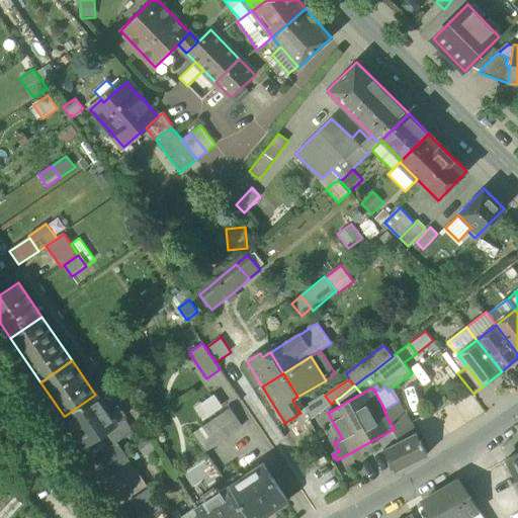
[(97,394),(95,395),(65,416),(84,444),(85,445),(105,431),(121,420),(109,404),(106,406),(97,394)]
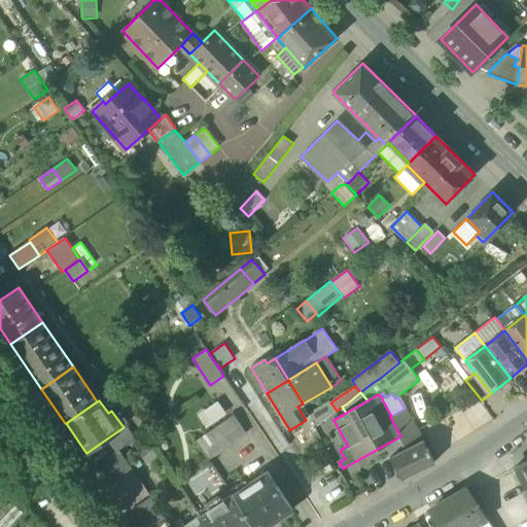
[(227,415),(218,401),(198,416),(207,428),(227,415)]
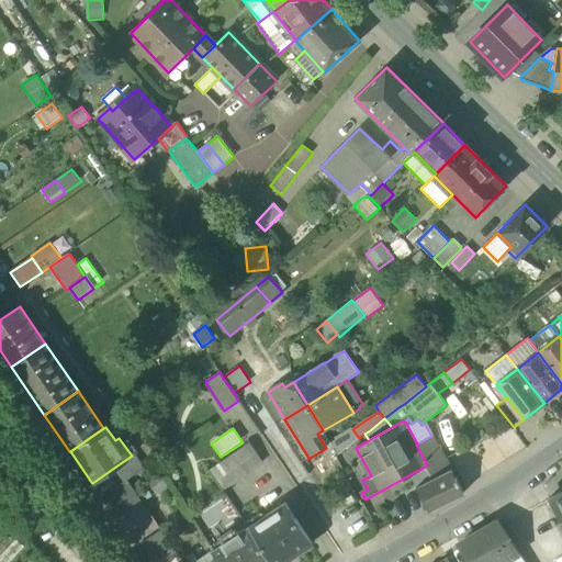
[(329,442),(338,454),(359,438),(352,429),(351,428),(329,442)]
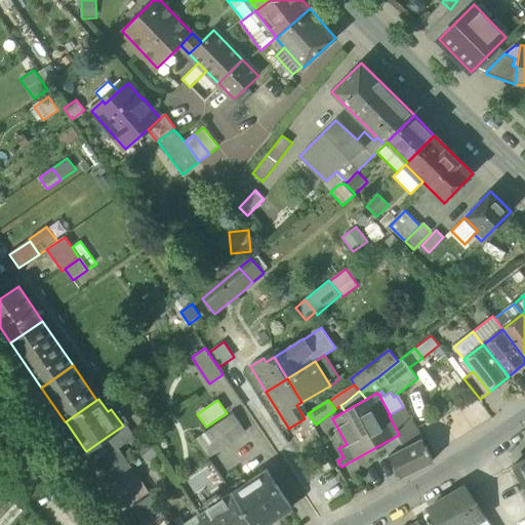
[(306,409),(301,402),(296,405),(300,412),(306,409)]
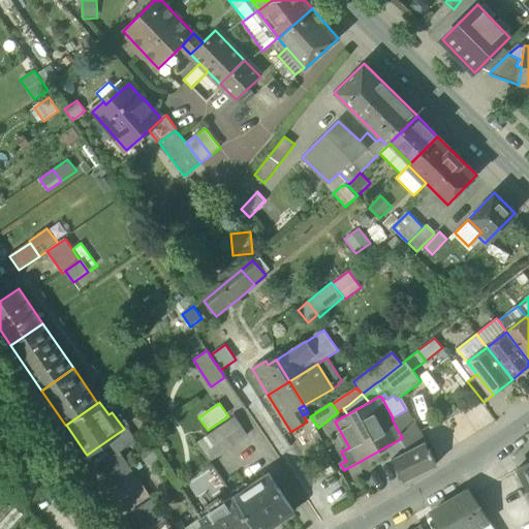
[(409,450),(424,443),(418,433),(406,410),(393,417),(392,418),(402,438),(409,450)]
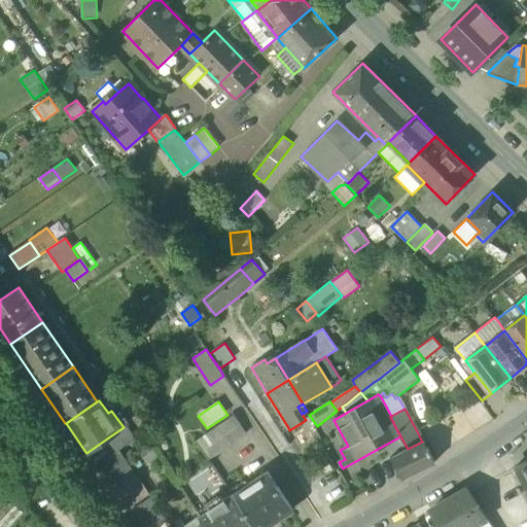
[(198,441),(210,459),(246,433),(235,416),(198,441)]
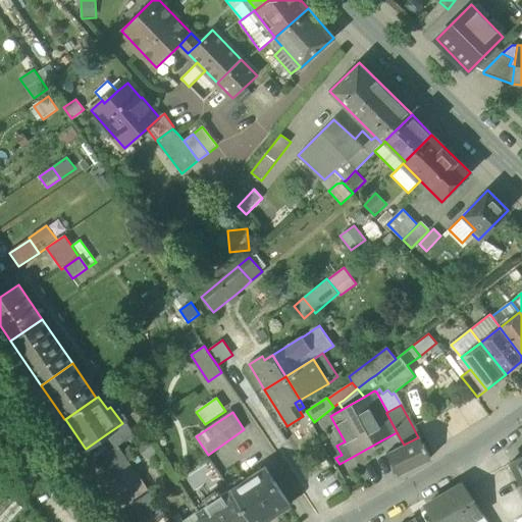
[(106,434),(108,437),(126,425),(124,422),(122,423),(106,434)]
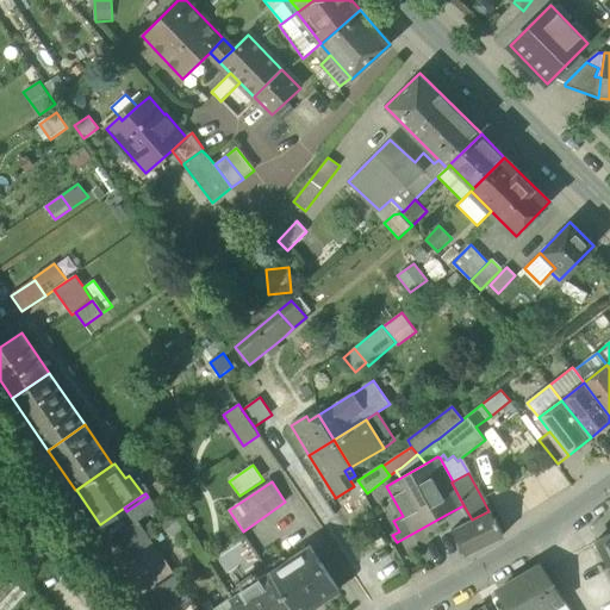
[(126,511),(135,523),(156,509),(148,497),(126,511)]
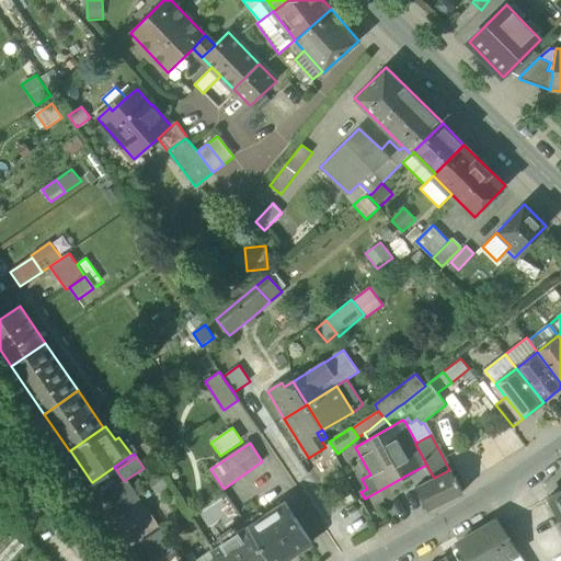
[(449,470),(434,478),(426,465),(410,473),(418,487),(427,507),(430,510),(464,493),(461,489),(450,469),(449,470)]
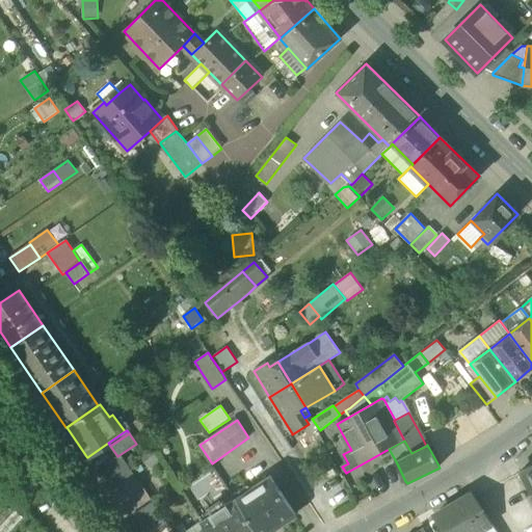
[(159,459),(152,449),(140,457),(148,468),(159,459)]
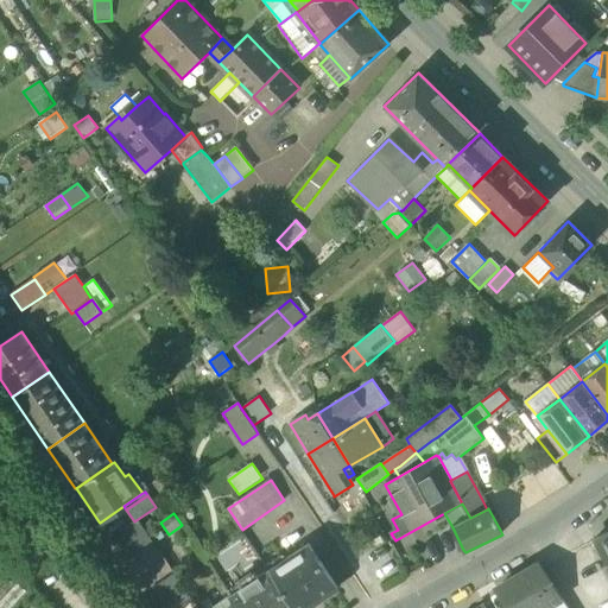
[(115,534),(131,557),(152,542),(138,520),(115,534)]
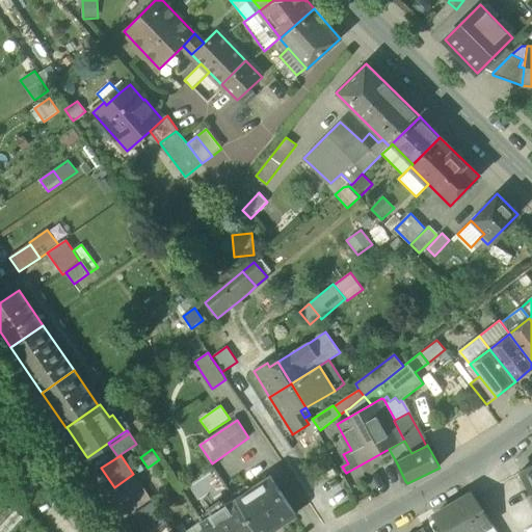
[(531,466),(520,472),(531,496),(531,466)]
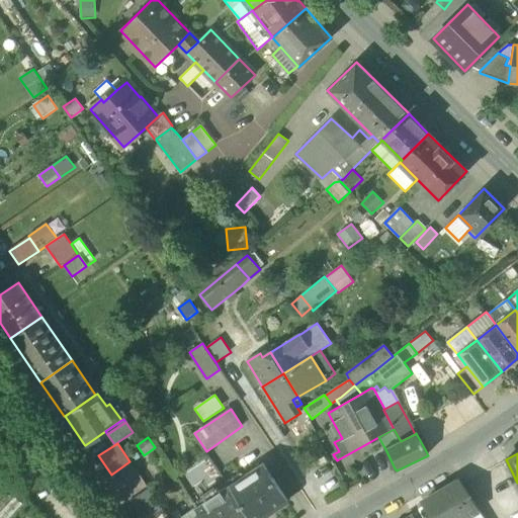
[(263,464),(229,487),(250,517),(261,517),(287,501),(263,464)]
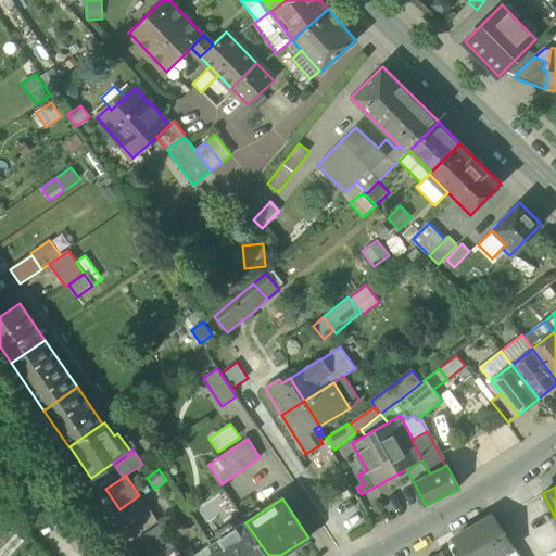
[(465,555),(497,555),(514,546),(493,516),(455,539),(465,555)]
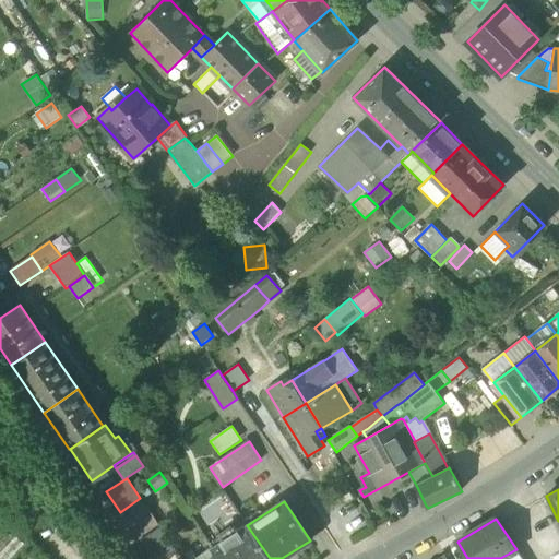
[(212,549),(218,558),(217,558),(270,558),(247,525),(212,548),(212,549)]
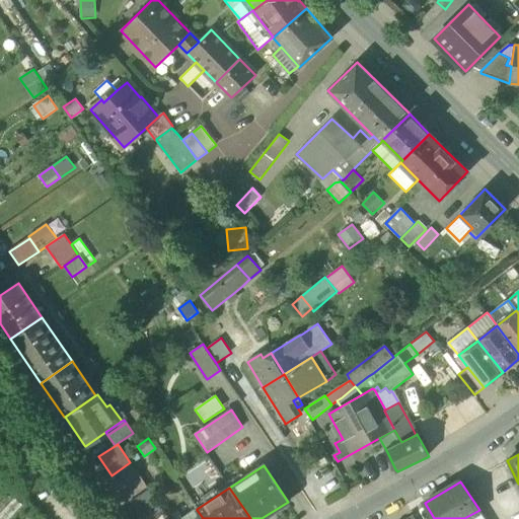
[(140,518),(145,518),(160,509),(148,490),(130,503),(140,518)]
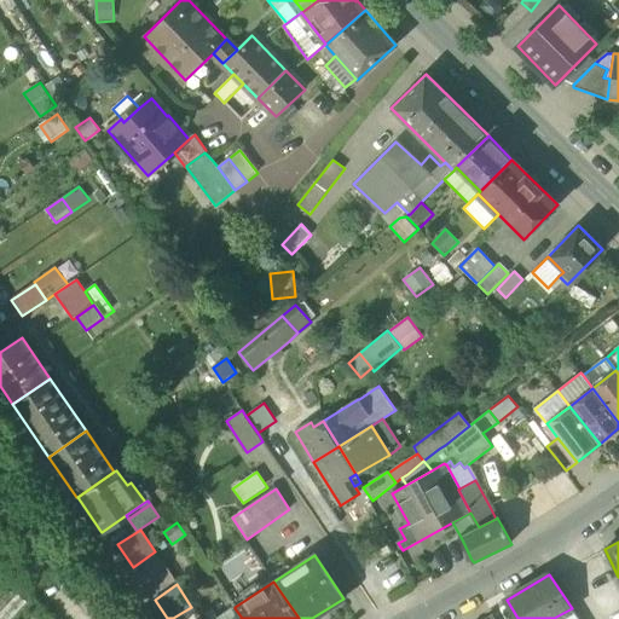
[(578,618),(572,608),(554,618),(578,618)]
